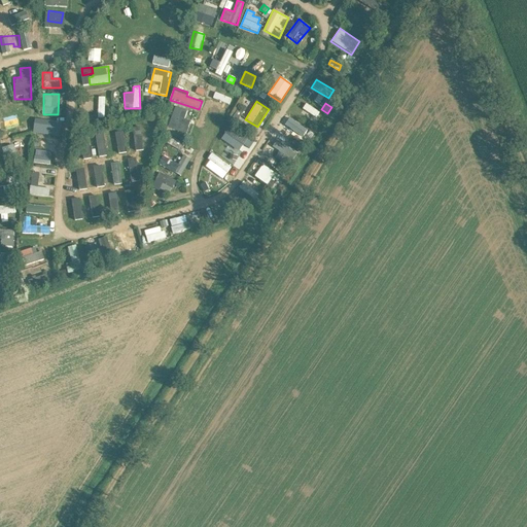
[(316,117),(319,112),(306,104),(303,109),(316,117)]
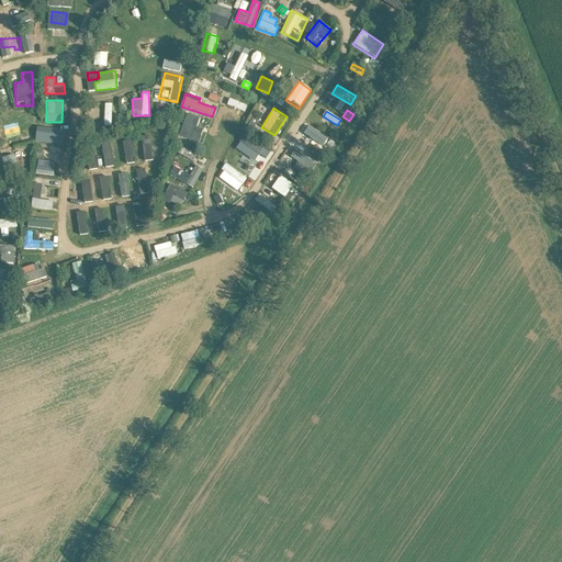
[(254,116),(248,126),(254,130),(259,120),(254,116)]
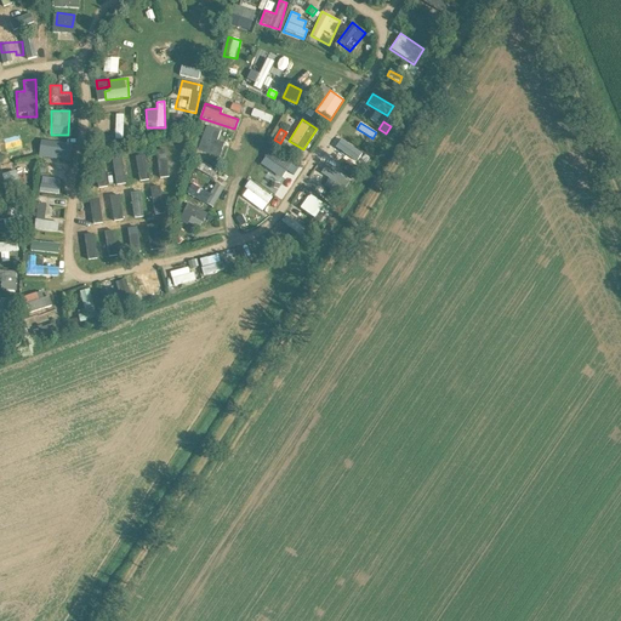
[(100,135),(95,140),(100,146),(104,141),(100,135)]
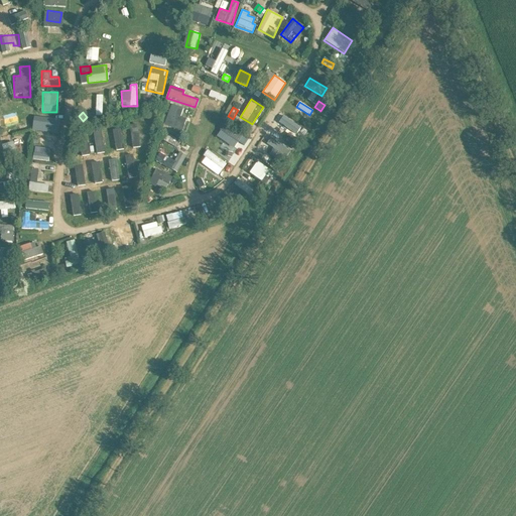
[(289,119),(283,124),(292,133),(297,128),(289,119)]
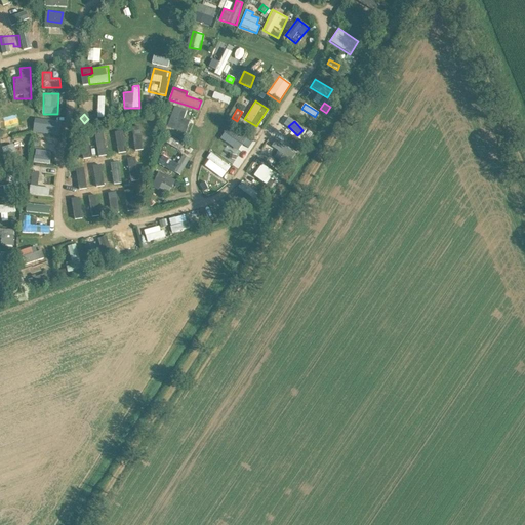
[(247,148),(251,142),(228,125),(219,137),(239,150),(242,145),(247,148)]
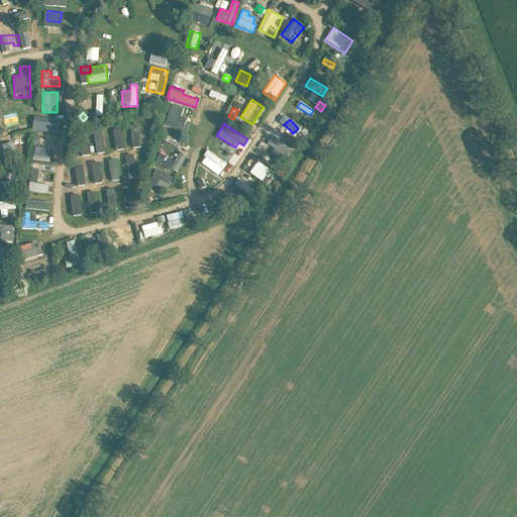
[(168,134),(164,141),(177,148),(181,142),(168,134)]
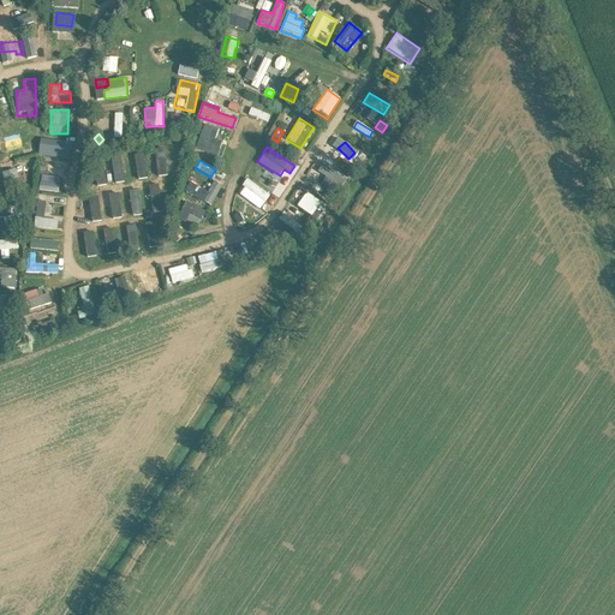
[(53,166),(51,174),(64,177),(63,183),(66,184),(69,169),(53,166)]
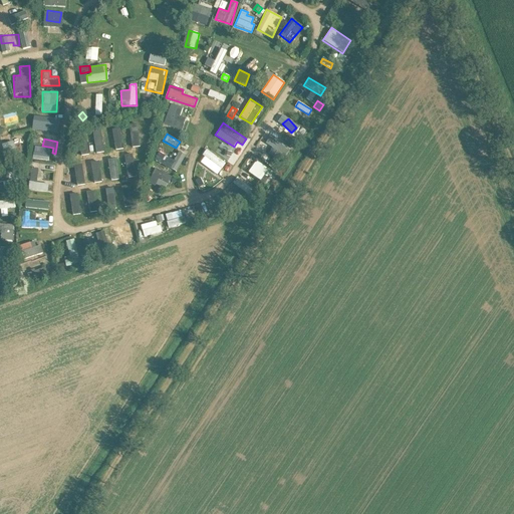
[(33,159),(54,160),(54,153),(42,153),(42,141),(34,141),(33,159)]
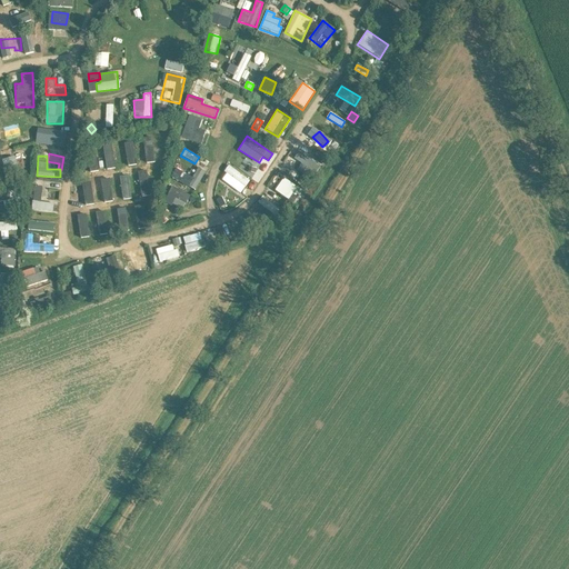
[(16,157),(2,160),(8,180),(21,177),(16,157)]
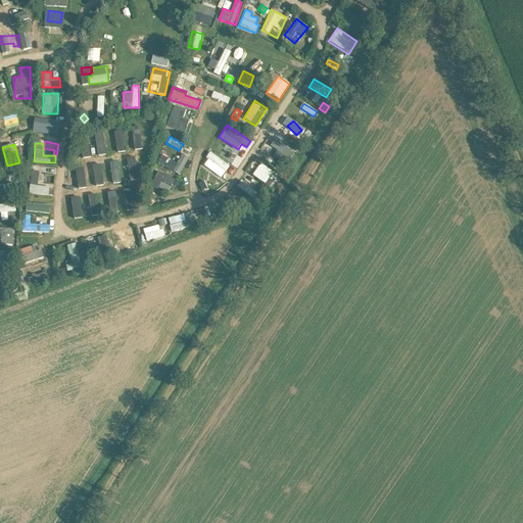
[(186,145),(184,149),(190,153),(193,148),(186,145)]
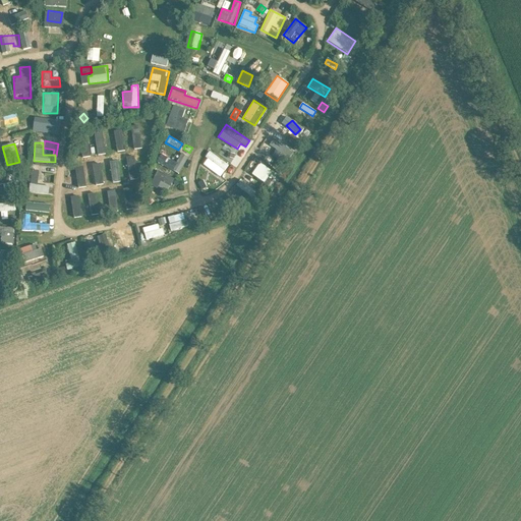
[(177,156),(174,163),(166,160),(162,170),(177,176),(185,160),(177,156)]
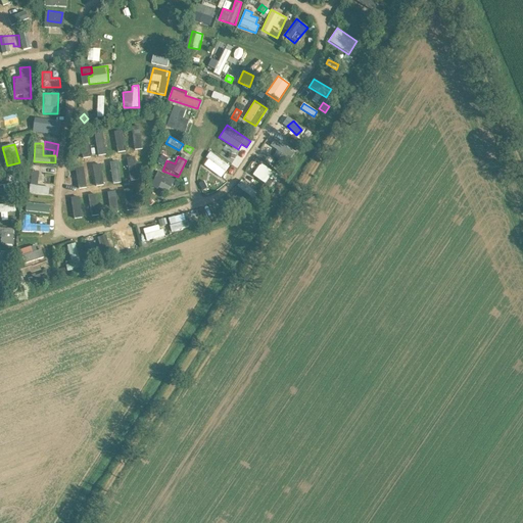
[(256,170),(269,178),(273,172),(260,163),(256,170)]
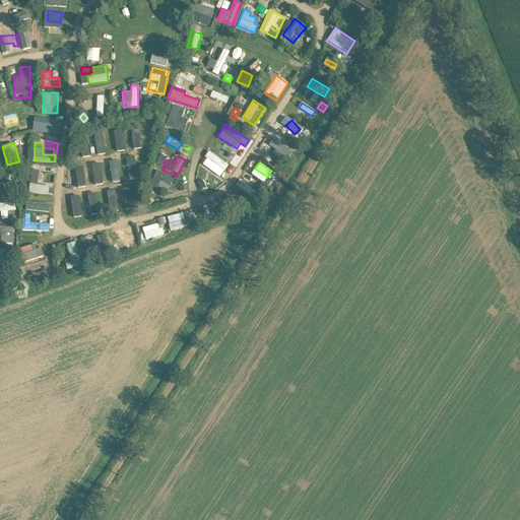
[(30,170),(29,192),(49,193),(49,185),(38,185),(39,170),(30,170)]
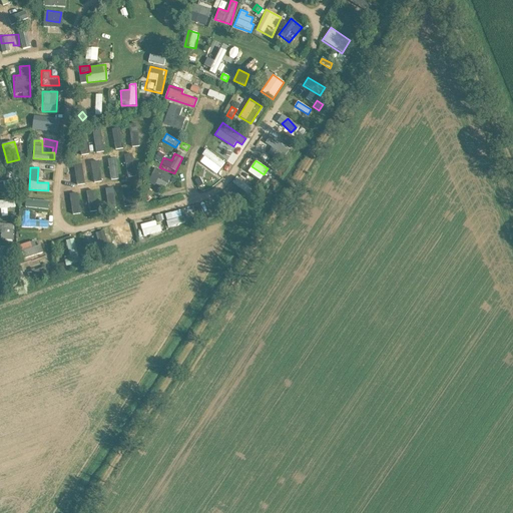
[(148,182),(165,189),(171,175),(153,168),(148,182)]
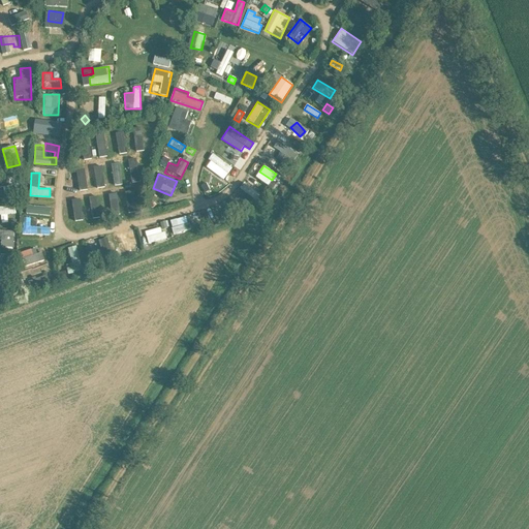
[(240,189),(256,200),(261,195),(244,183),(240,189)]
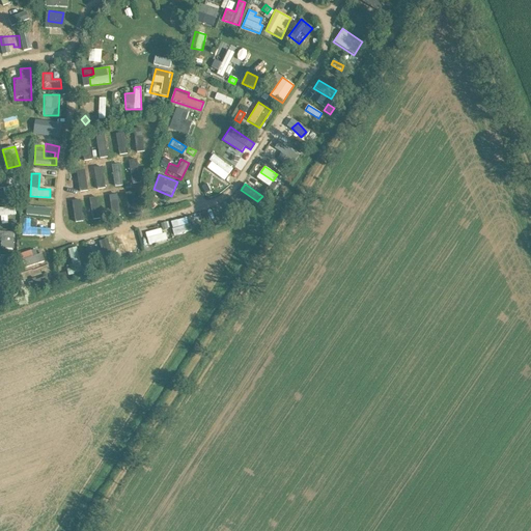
[(150,200),(146,204),(152,211),(157,205),(150,200)]
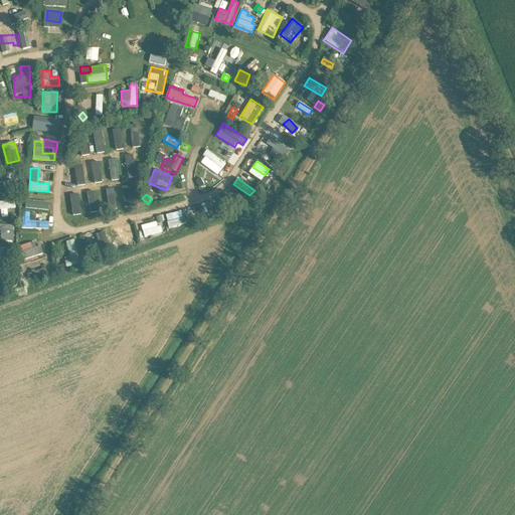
[(13,199),(0,201),(0,209),(14,207),(13,199)]
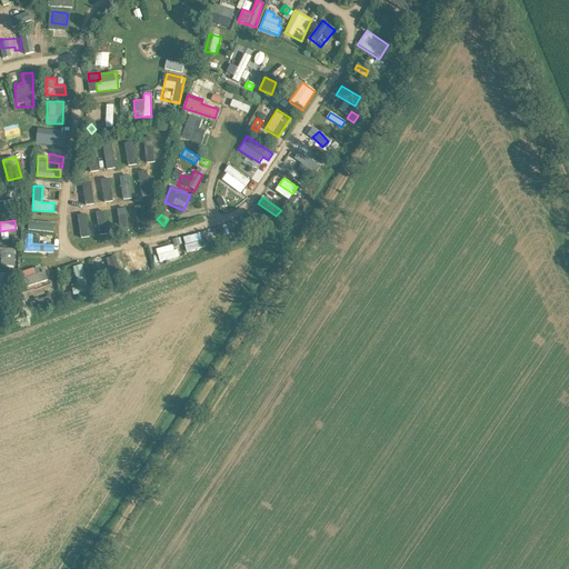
[(221,228),(215,230),(218,238),(225,236),(221,228)]
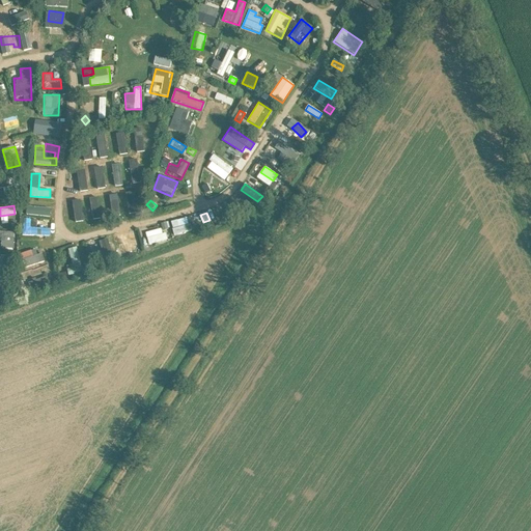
[(50,235),(50,228),(36,228),(36,218),(21,218),(21,235),(50,235)]
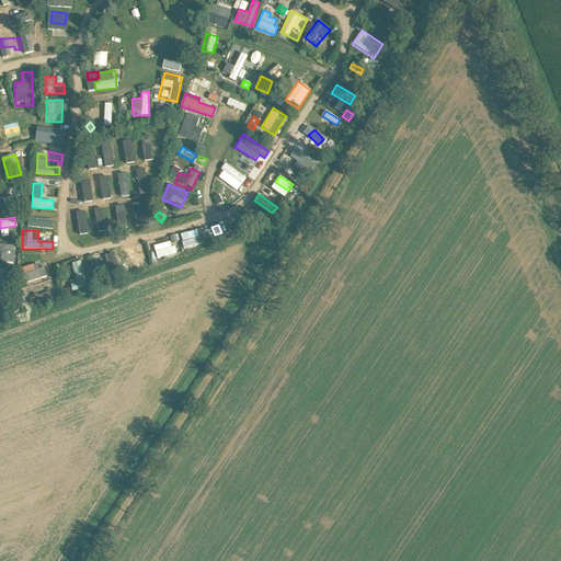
[(181,236),(184,248),(202,243),(198,231),(181,236)]
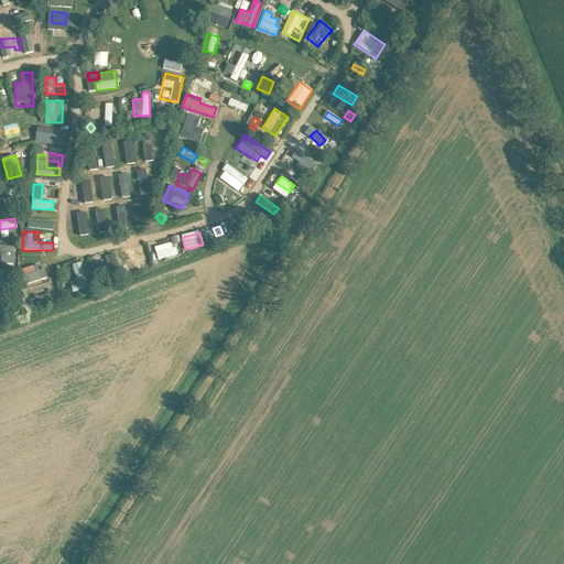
[(73,264),(78,286),(86,285),(80,262),(73,264)]
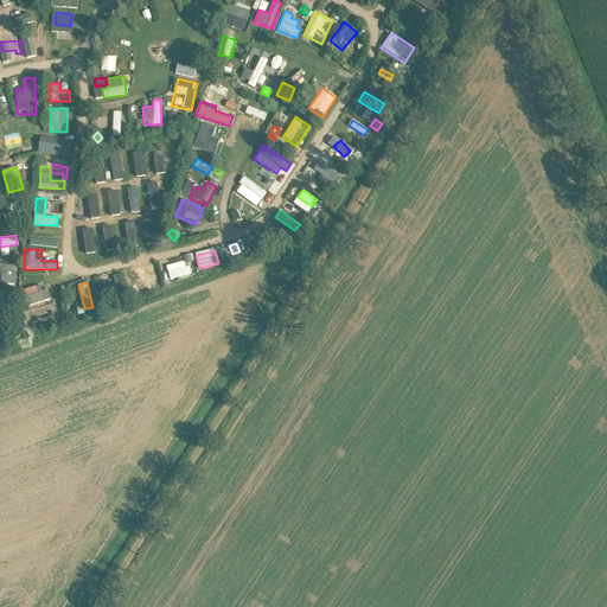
[(32,302),(50,301),(49,286),(25,287),(26,294),(32,294),(32,302)]
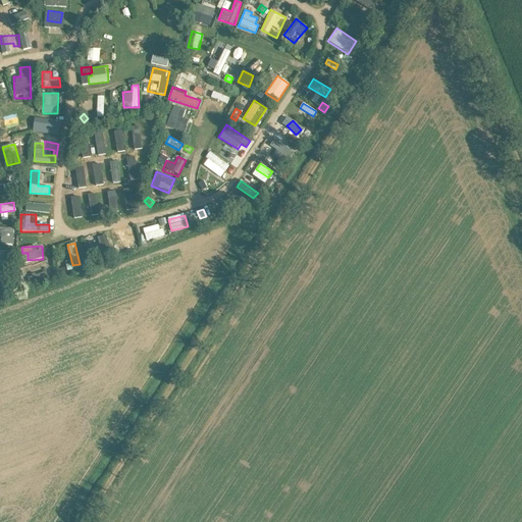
[(23,279),(17,282),(20,290),(25,288),(23,279)]
